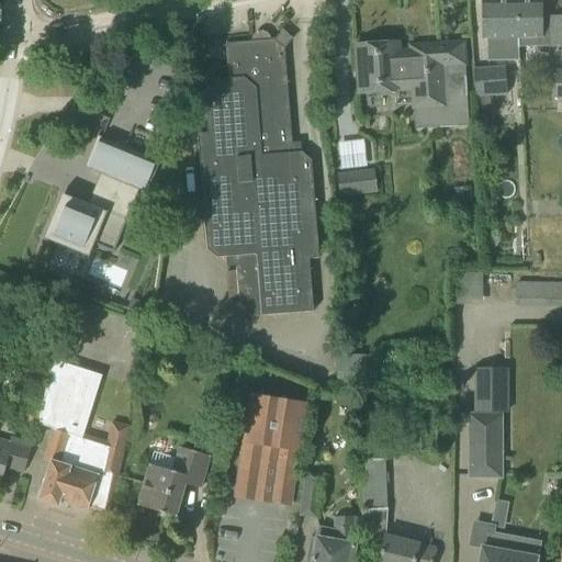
[(481,2),(481,40),(485,40),(485,63),(518,62),(517,48),(548,47),(548,49),(561,48),(561,17),(541,18),(541,1),(481,2)]
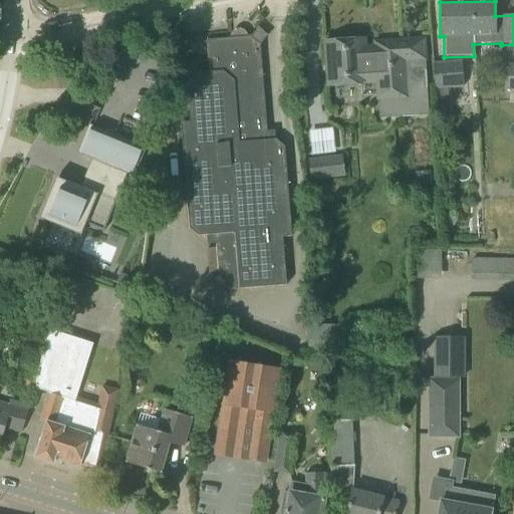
[(180,122),(181,143),(184,224),(197,236),(206,236),(206,245),(216,244),(218,274),(227,281),(228,290),(285,285),(282,238),(290,237),(284,148),(275,140),(267,141),(260,45),(267,36),(258,28),(250,37),(206,40),(208,72),(194,73),(186,83),(189,122),(180,122)]
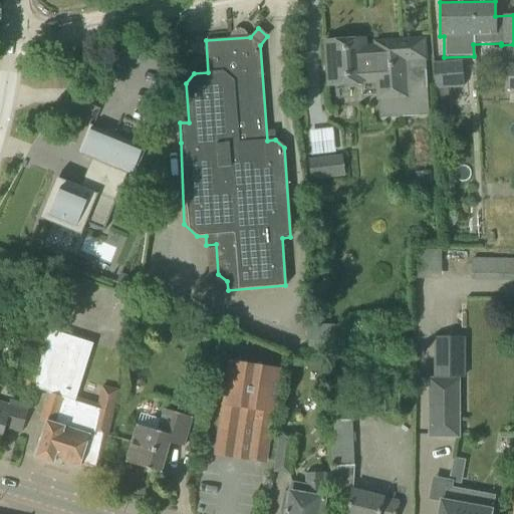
[(324,41),(325,61),(327,87),(374,84),(375,101),(376,101),(377,118),(428,115),(424,39),(373,42),(374,46),(364,46),(364,39),(324,41)]
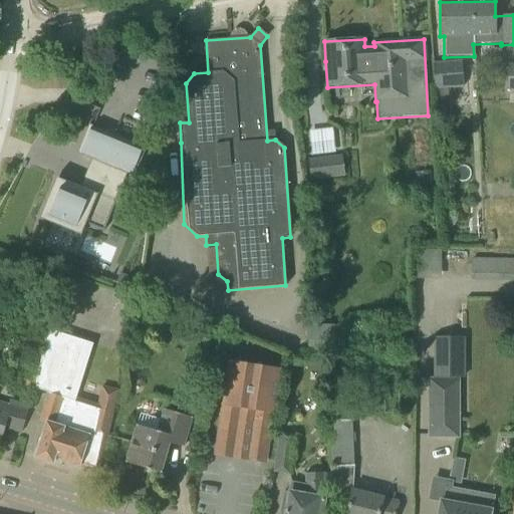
[(432,63),(436,104),(449,103),(447,88),(464,87),(462,61),(432,63)]
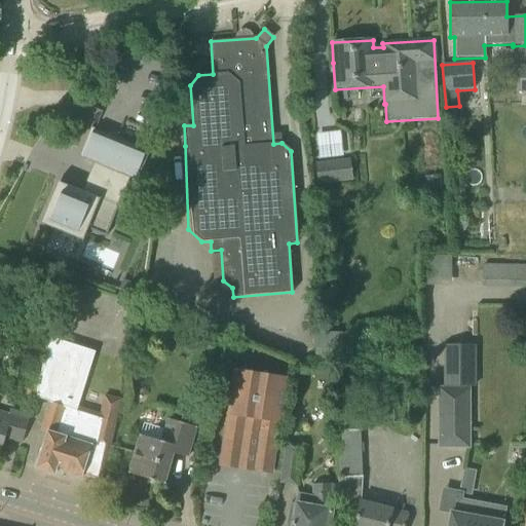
[(148,151),(90,127),(78,157),(99,165),(129,178),(136,181),(148,151)]
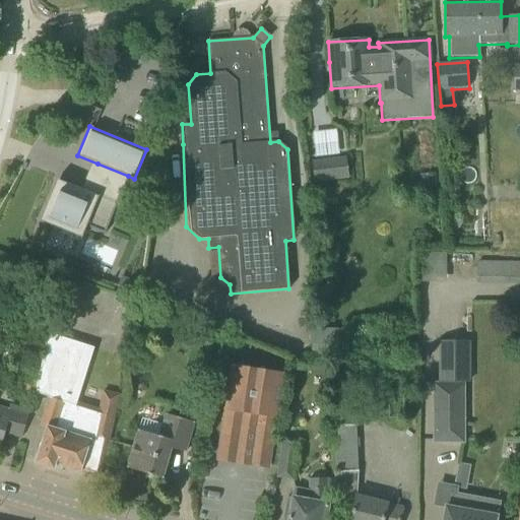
[(313,130),(314,155),(340,154),(340,129),(313,130)]
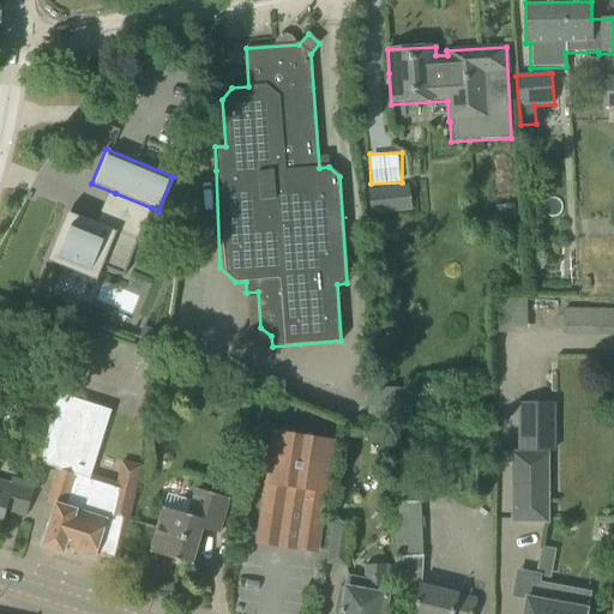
[(368,191),(372,216),(410,211),(407,187),(368,191)]
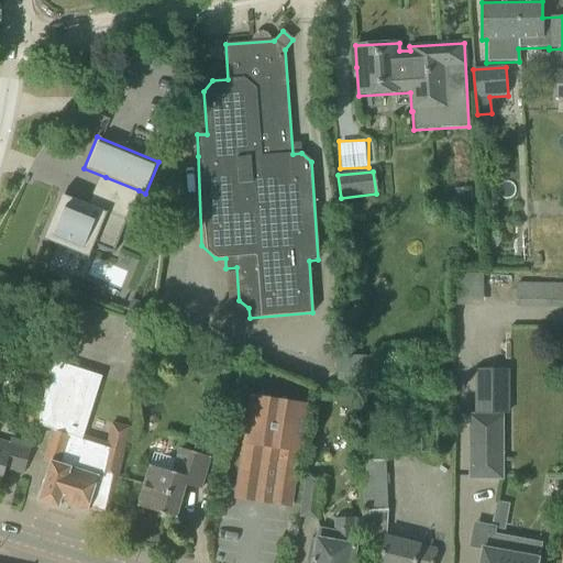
[(112,254),(139,190),(106,177),(105,179),(106,179),(94,209),(62,196),(44,239),(88,257),(92,245),(112,253),(111,254),(112,254)]
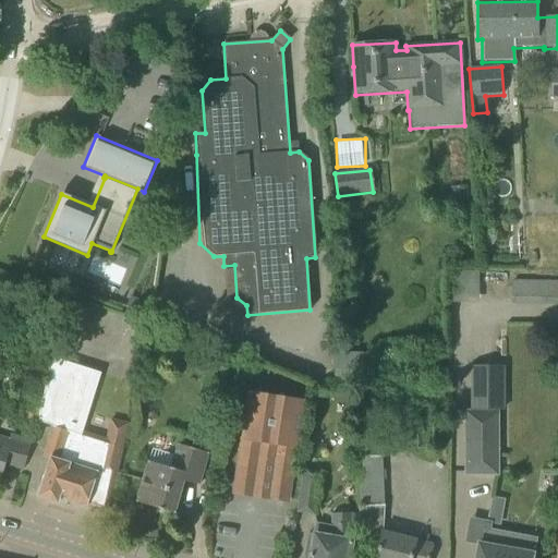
[(465,202),(465,187),(449,189),(450,203),(465,202)]
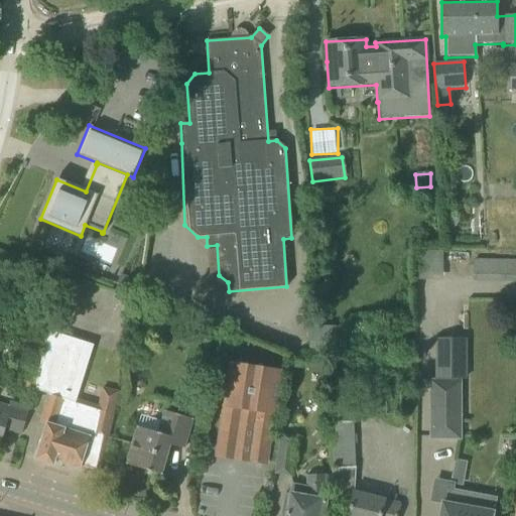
[(420,276),(446,277),(446,250),(421,249),(420,276)]
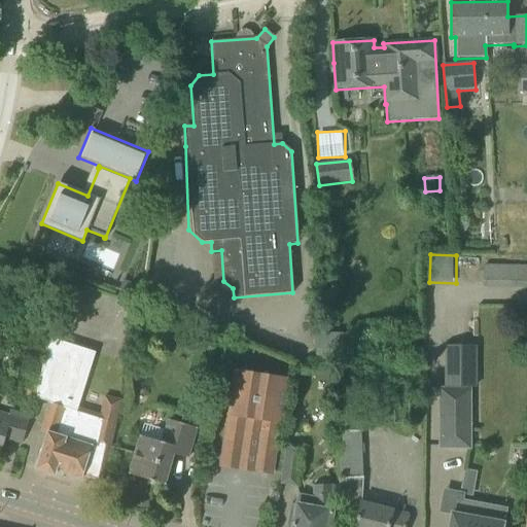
[(508,286),(526,286),(526,266),(510,266),(508,286)]
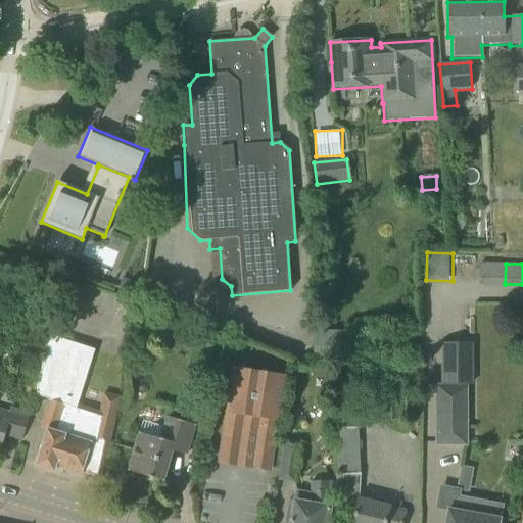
[(315,328),(314,344),(347,346),(348,330),(315,328)]
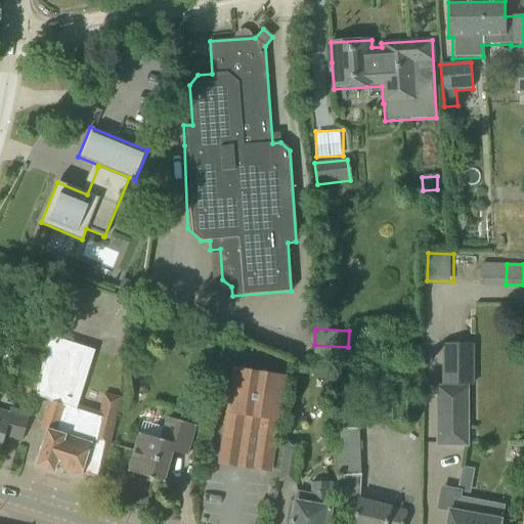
[(49,401),(40,430),(47,432),(36,467),(53,472),(55,468),(80,476),(81,475),(100,481),(120,399),(102,395),(98,412),(77,405),(94,351),(64,341),(60,360),(62,361),(49,401)]
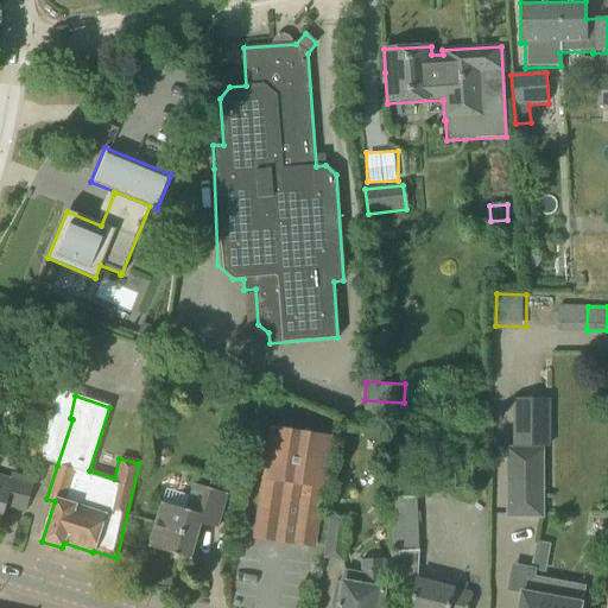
[(513,399),(513,449),(540,449),(548,449),(548,399),(513,399)]
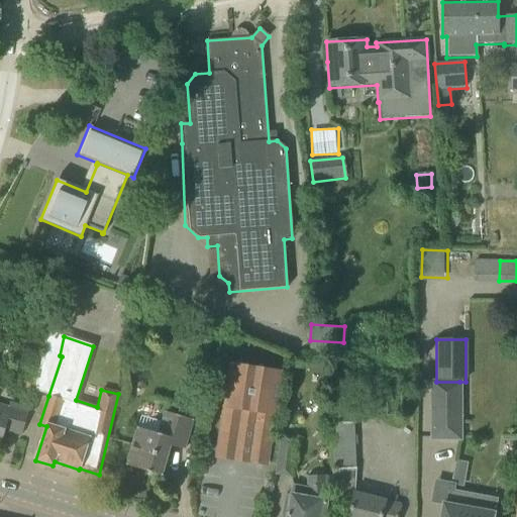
[(190,343),(185,360),(198,363),(203,346),(190,343)]
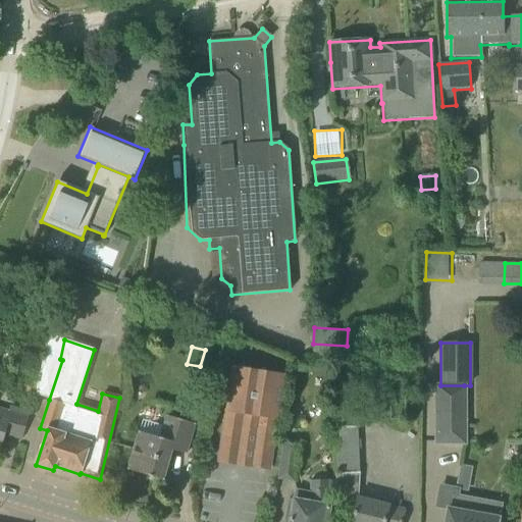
[(218,460),(269,467),(282,375),(232,367),(218,460)]
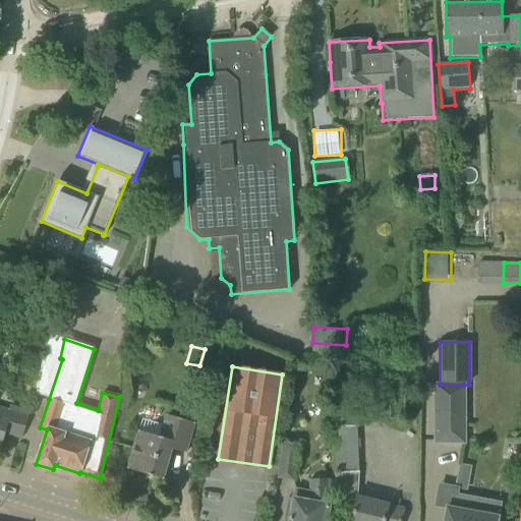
[(435,443),(463,443),(463,385),(440,385),(435,385),(435,443)]
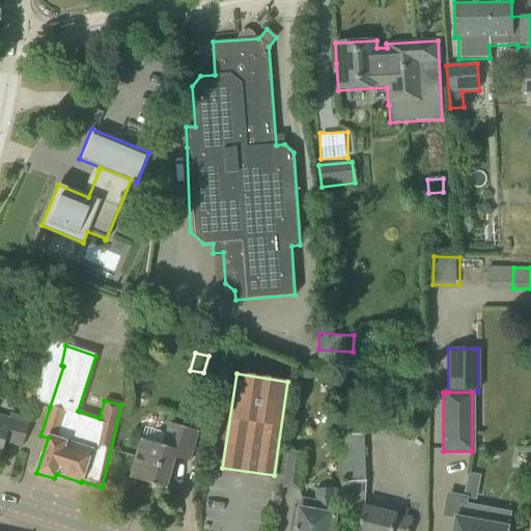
[(0,452),(1,453),(5,442),(22,447),(30,419),(9,413),(8,417),(0,415),(0,452)]
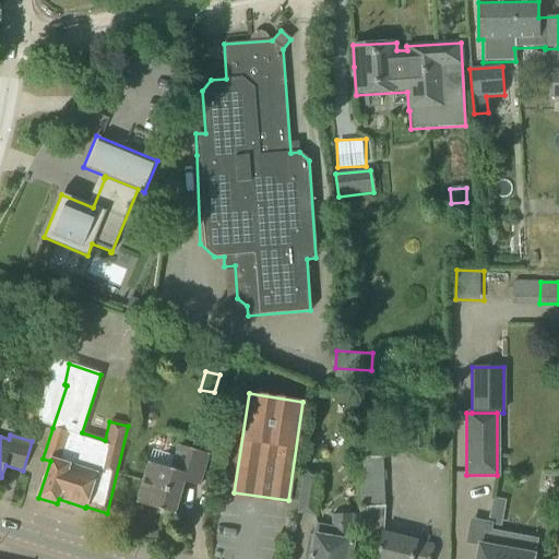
[(137,503),(174,514),(183,483),(199,487),(207,454),(177,445),(175,456),(152,450),(149,463),(147,463),(137,503)]
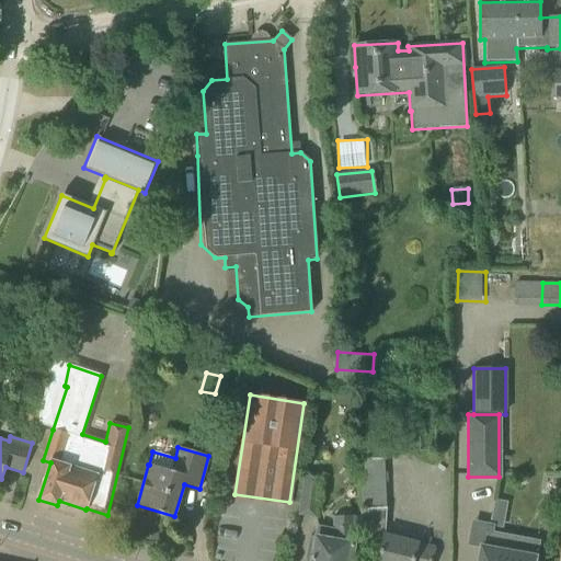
[(384,459),(358,459),(361,550),(376,554),(377,554),(378,556),(377,560),(431,560),(433,553),(435,547),(385,534),(386,510),(384,459)]
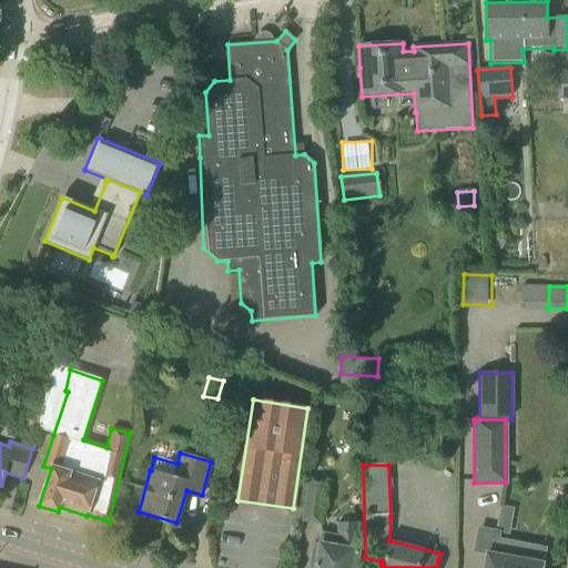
[(301,523),(321,525),(326,479),(307,476),(301,523)]
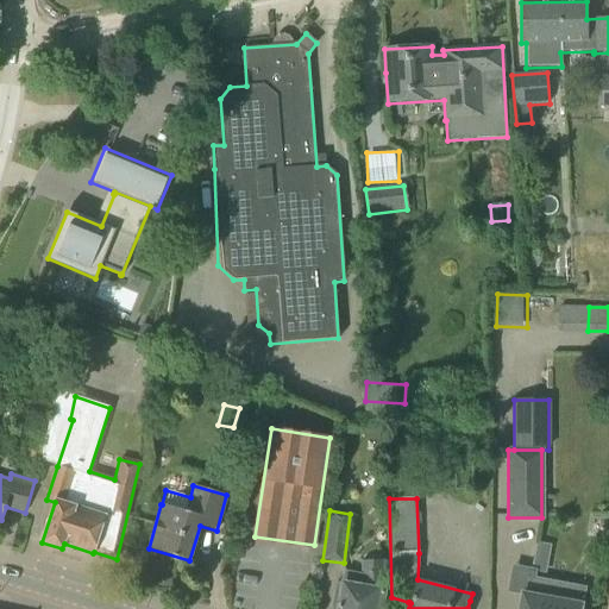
[(532,571),(545,573),(550,545),(537,544),(532,571)]
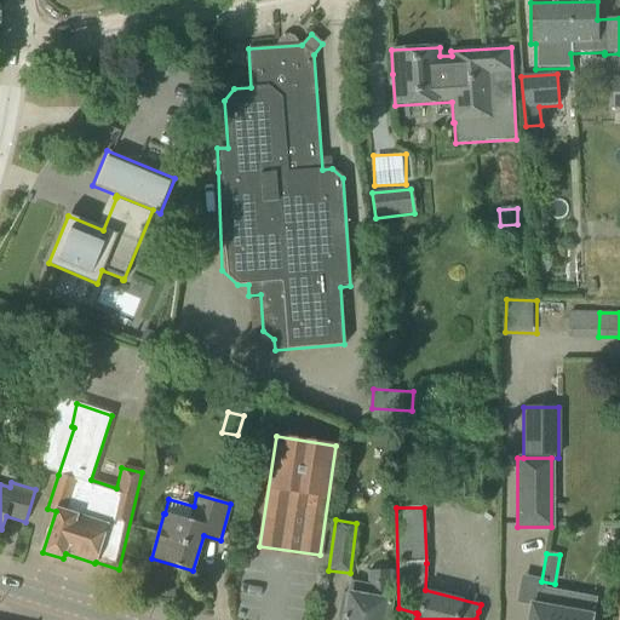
[(344,619),(386,619),(392,592),(389,568),(366,572),(367,584),(351,581),(344,619)]
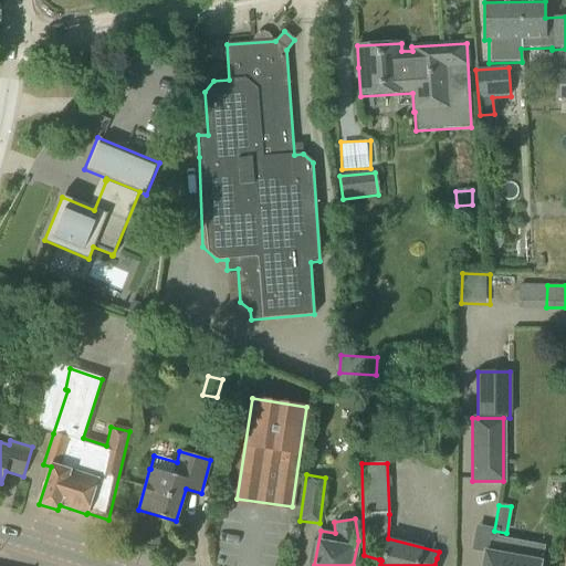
[(482,565),(538,565),(540,562),(506,555),(510,541),(490,537),(486,552),(485,552),(482,565)]
